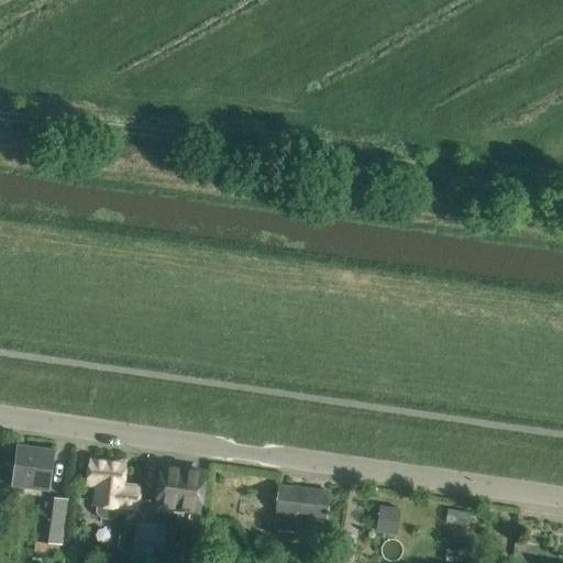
[(47,488),(50,473),(53,452),(18,446),(12,483),(47,488)]
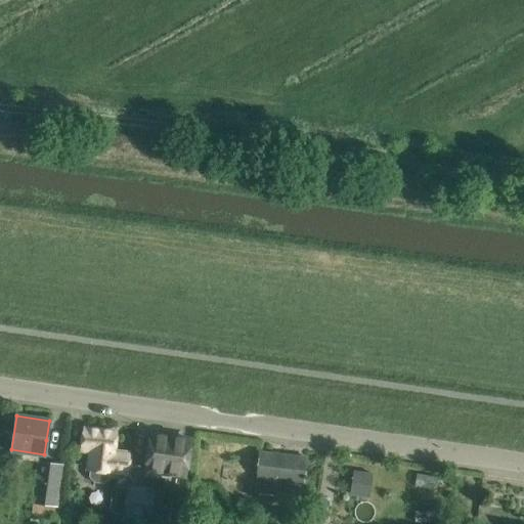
[(127,477),(128,469),(129,453),(114,452),(117,431),(84,428),(82,444),(89,445),(87,465),(90,465),(89,477),(93,482),(94,482),(102,484),(103,484),(104,483),(108,479),(108,478),(121,480),(121,476),(127,477)]
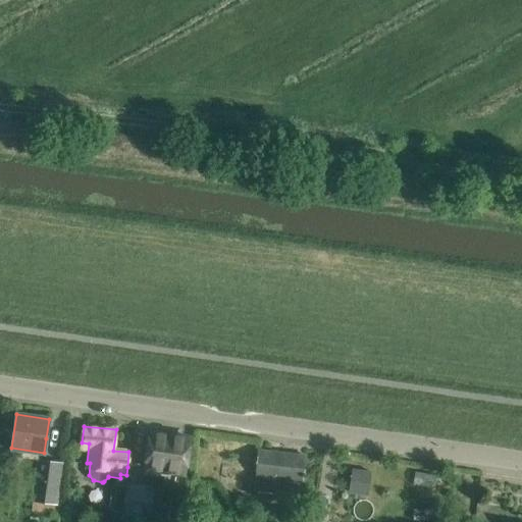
[(149,432),(144,467),(185,473),(190,438),(149,432)]
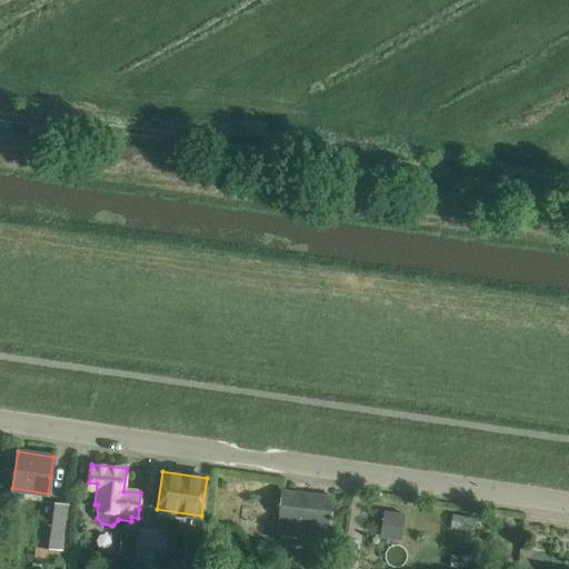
[(333,497),(281,491),(277,535),(300,537),(301,528),(329,531),(333,497)]
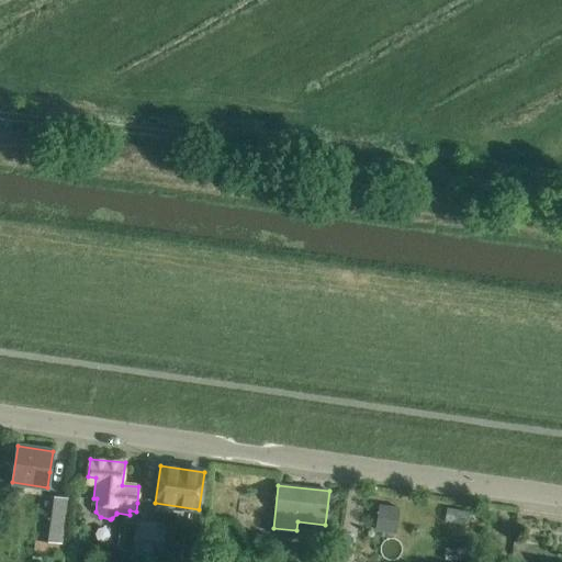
[(62,543),(68,499),(40,496),(33,539),(62,543)]
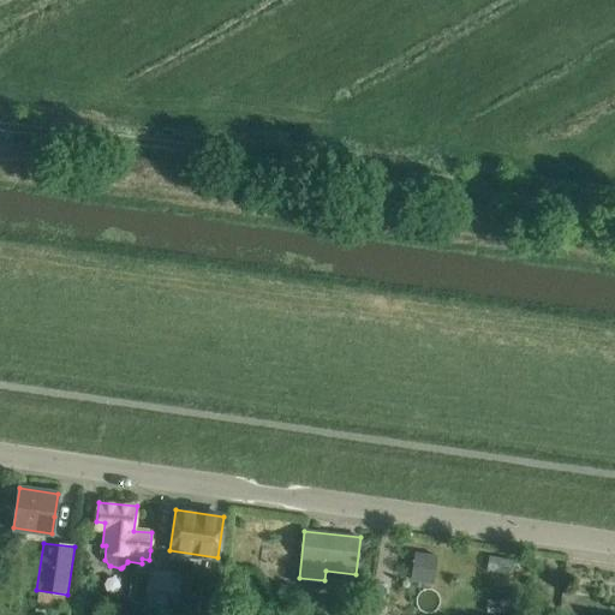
[(439,557),(417,554),(415,568),(436,571),(439,557)]
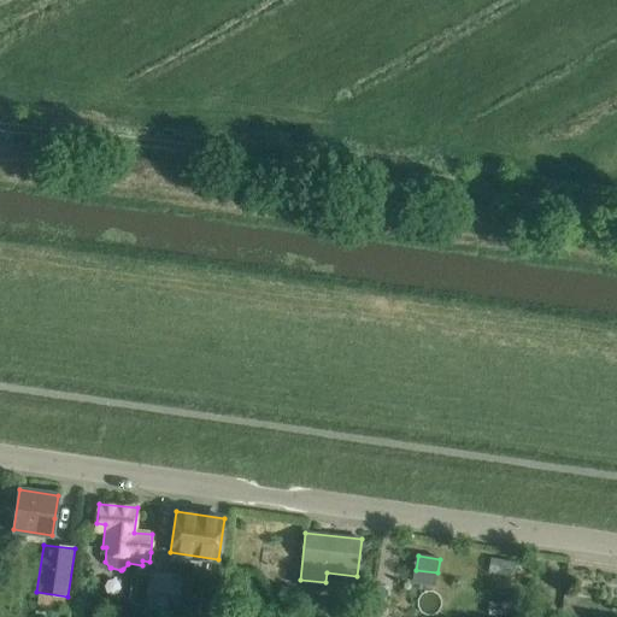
[(150,574),(142,616),(171,616),(175,616),(175,611),(177,611),(182,577),(150,574)]
